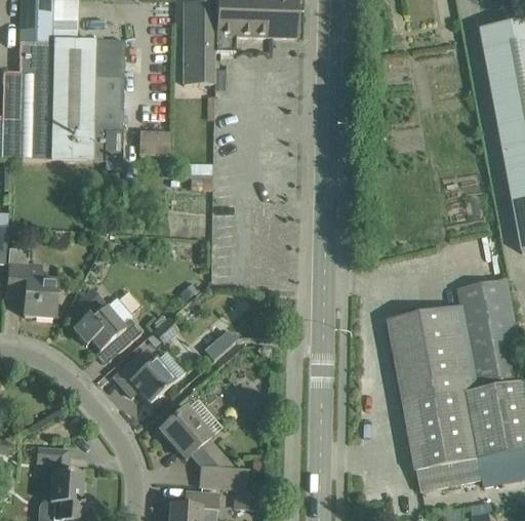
[(21,0),(19,71),(4,71),(3,115),(0,115),(0,155),(2,156),(2,158),(51,159),(53,41),(53,38),(54,0),(21,0)]
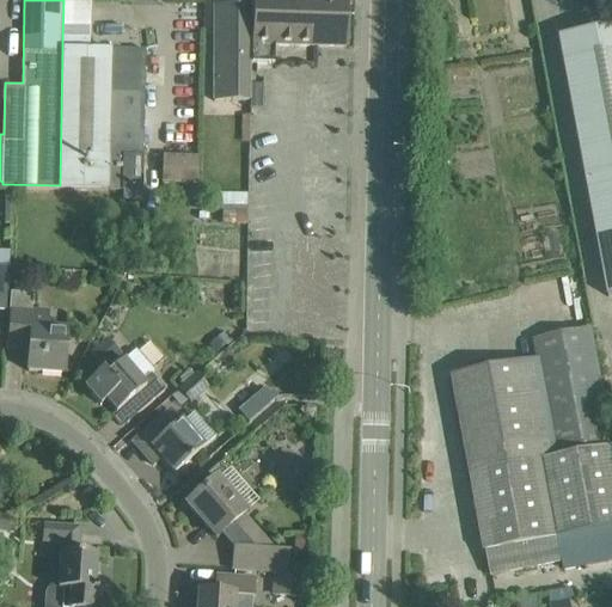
[(249,97),(250,1),(215,0),(214,97),(249,97)]
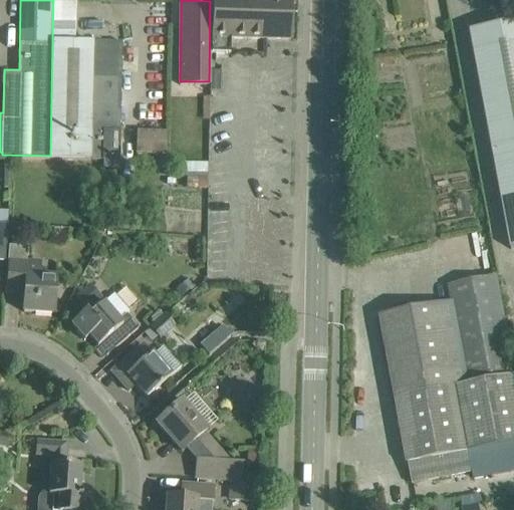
[(212,0),(212,50),(231,50),(231,34),(290,36),(291,0),(212,0)]
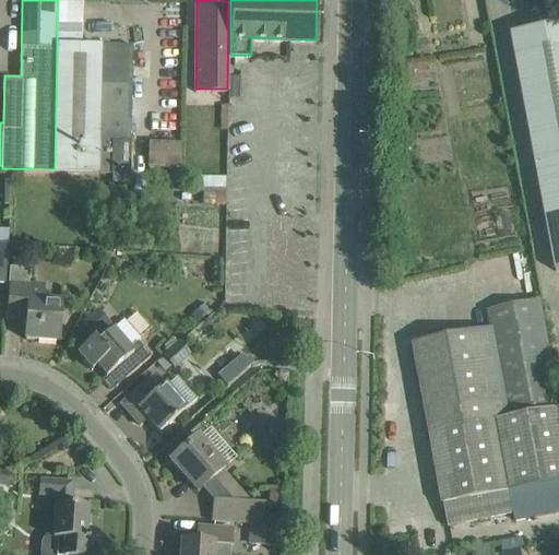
[(558,21),(512,30),(556,269),(558,267),(558,21)]
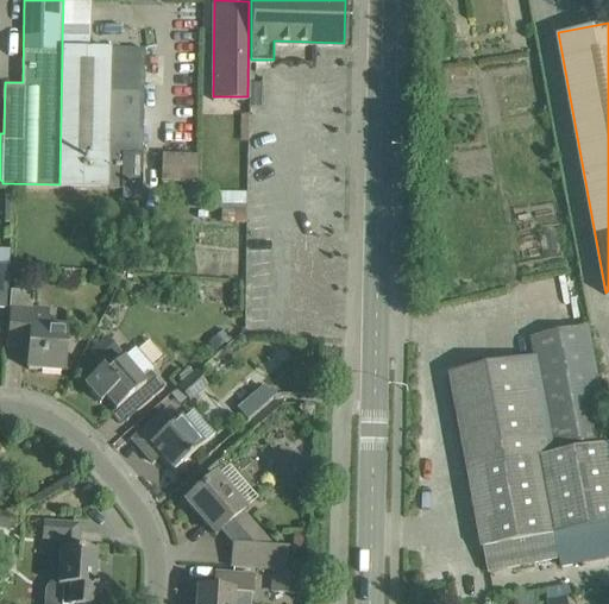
[(62,44),(62,48),(60,184),(143,186),(145,69),(145,45),(62,44)]
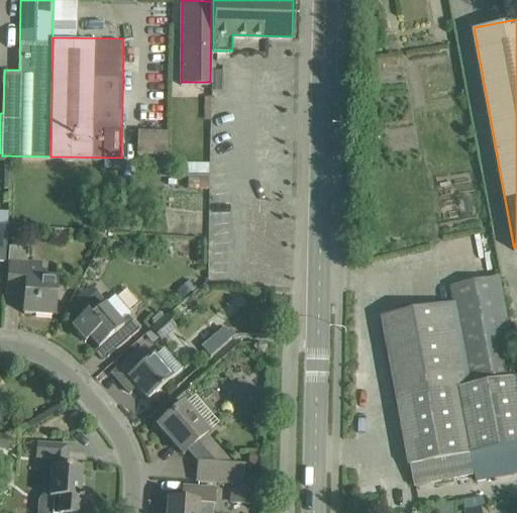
[(220,88),(221,68),(211,68),(211,88),(220,88)]
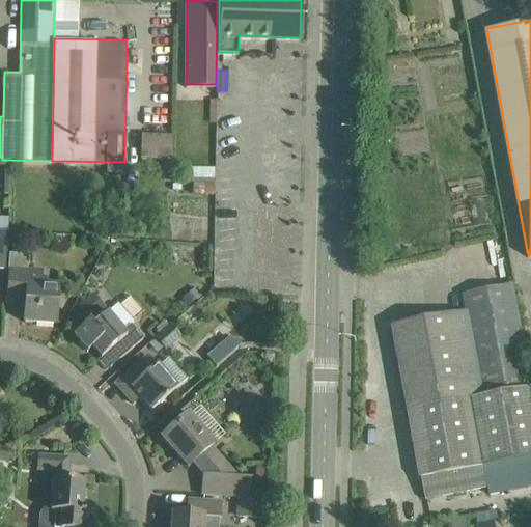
[(141,158),(172,158),(172,133),(141,133),(141,158)]
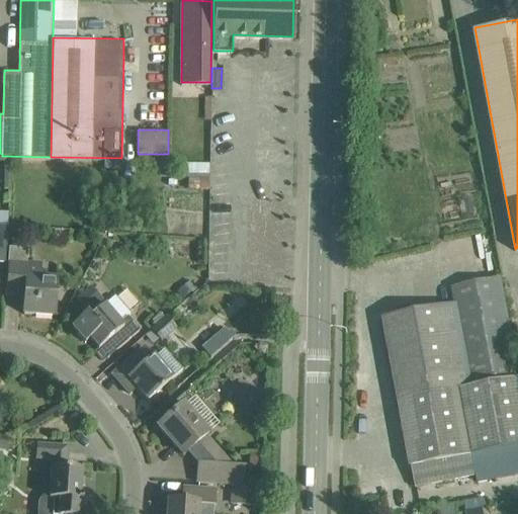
[(0,257),(5,258),(6,237),(6,234),(7,234),(7,224),(8,222),(8,216),(8,208),(0,208),(0,257)]
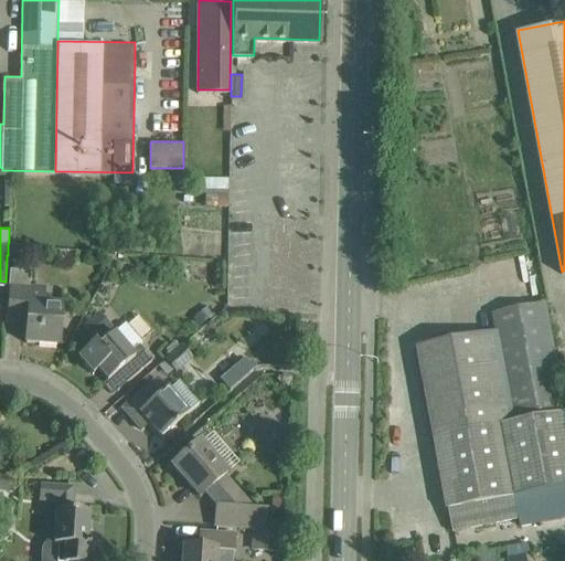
[(59,341),(60,319),(61,302),(43,300),(44,285),(29,284),(30,268),(11,266),(9,298),(7,320),(8,320),(9,311),(27,313),(24,339),(59,341)]
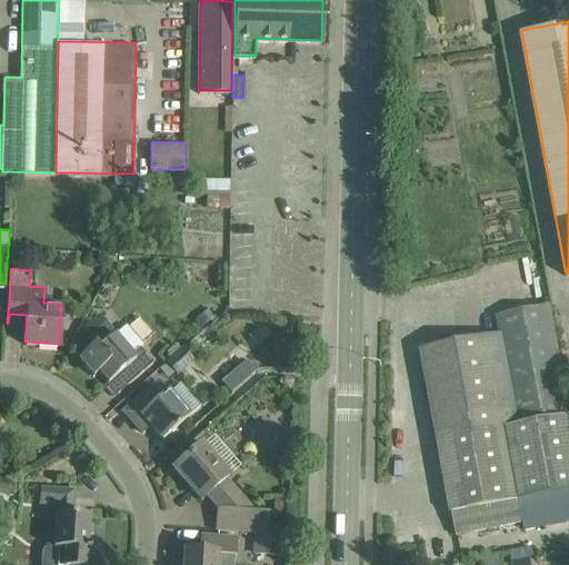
[(568,487),(568,408),(549,303),(496,313),(499,331),(421,346),(456,532),(522,519),(518,498),(568,487)]
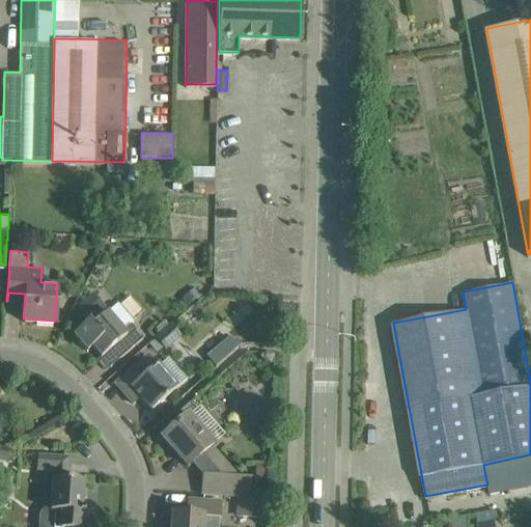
[(191,287),(180,296),(188,303),(197,295),(191,287)]
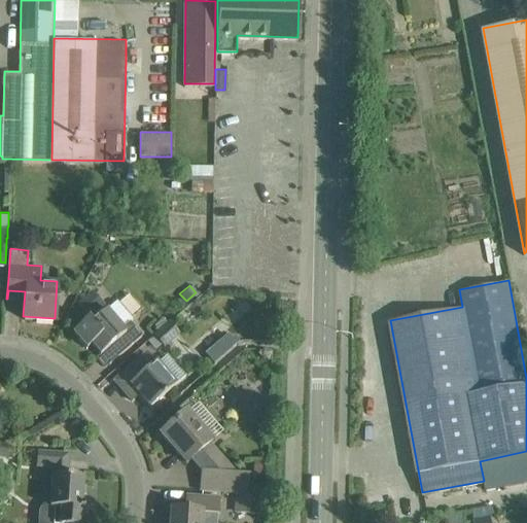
[(92,287),(76,301),(89,314),(104,301),(92,287)]
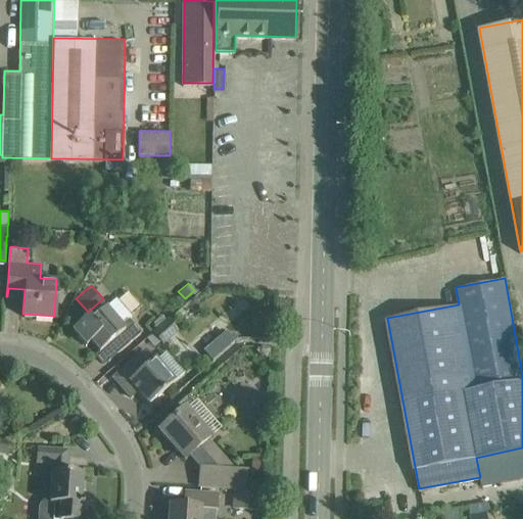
[(86,342),(90,339),(99,349),(108,341),(116,351),(140,331),(128,317),(132,313),(115,295),(105,304),(90,319),(86,315),(72,327),(86,342)]
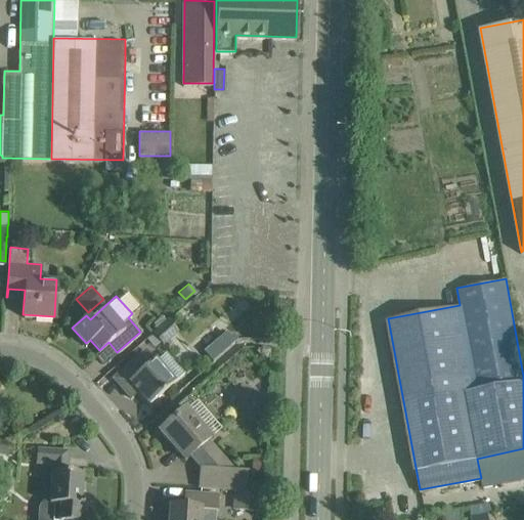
[(163,343),(178,329),(166,314),(149,329),(163,343)]
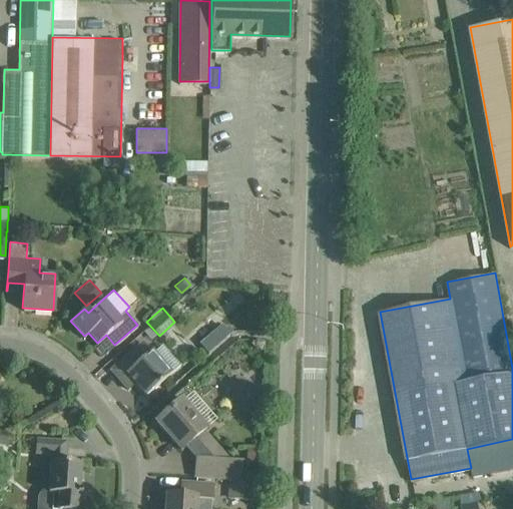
[(222,323),(215,329),(223,338),(229,332),(222,323)]
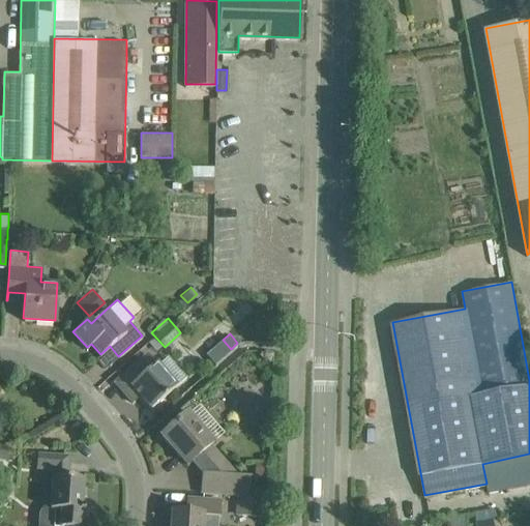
[(114,378),(126,393),(131,400),(139,393),(149,407),(176,384),(147,350),(114,378)]
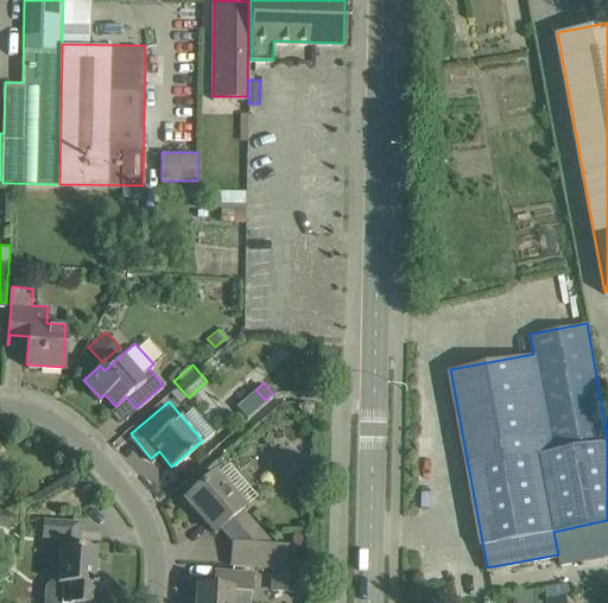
[(244,505),(229,488),(214,470),(185,496),(215,531),(220,526),(221,528),(225,525),(230,532),(228,535),(232,539),(230,562),(286,565),(287,543),(272,541),(241,507),(244,505)]
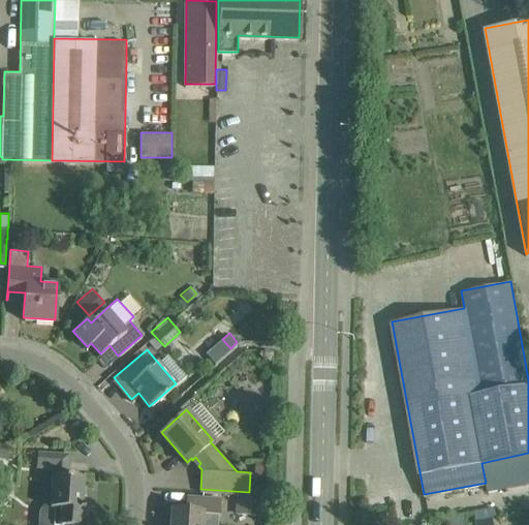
[(0,456),(12,457),(13,444),(0,442),(0,456)]
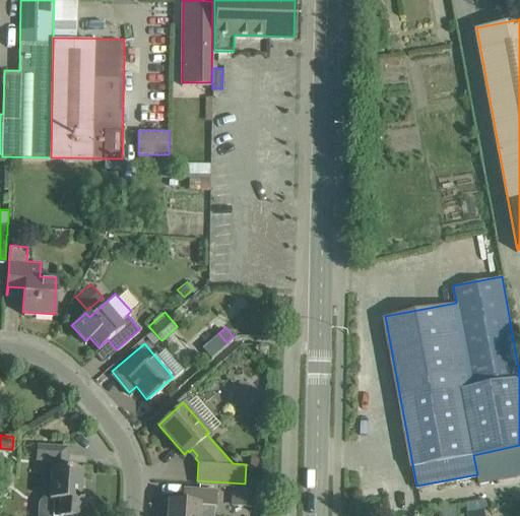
[(88,515),(90,497),(79,497),(81,468),(65,467),(67,446),(37,443),(36,458),(52,459),(50,493),(47,493),(45,493),(42,495),(40,496),(39,499),(38,501),(36,515),(88,515)]
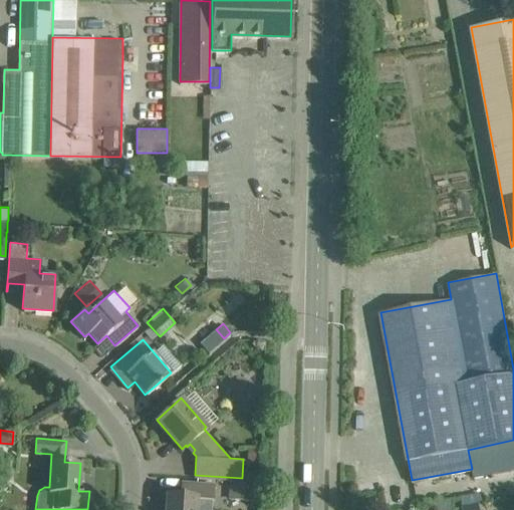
[(248,446),(246,460),(256,461),(257,447),(248,446)]
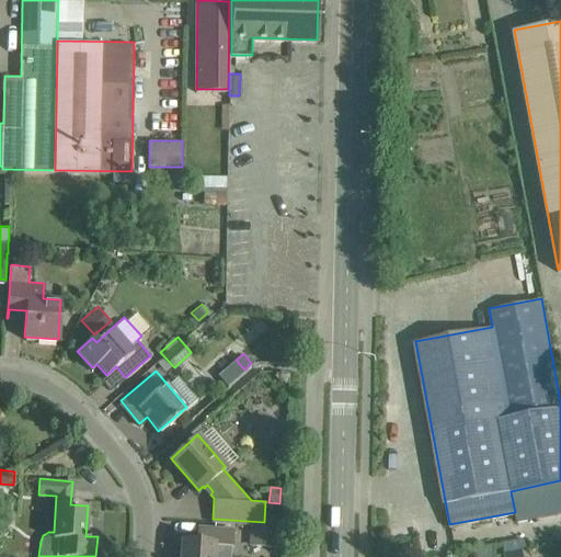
[(250,523),(249,543),(284,545),(285,525),(250,523)]
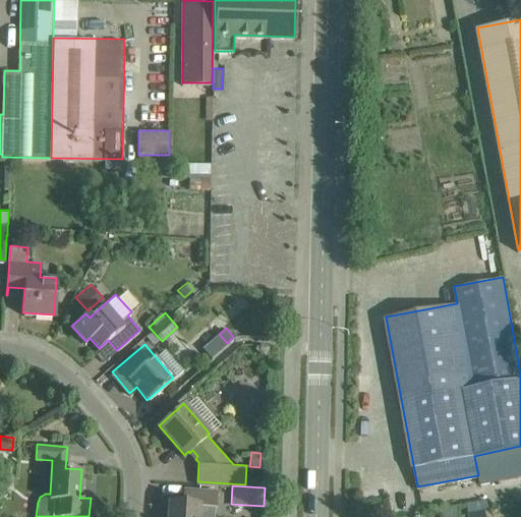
[(214,516),(216,490),(184,487),(184,489),(189,489),(188,503),(168,501),(166,516),(214,516)]
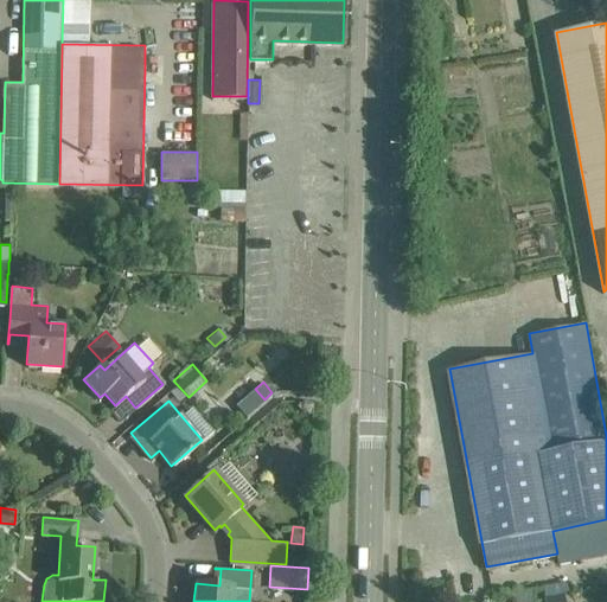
[(516,590),(518,601),(541,599),(540,587),(516,590)]
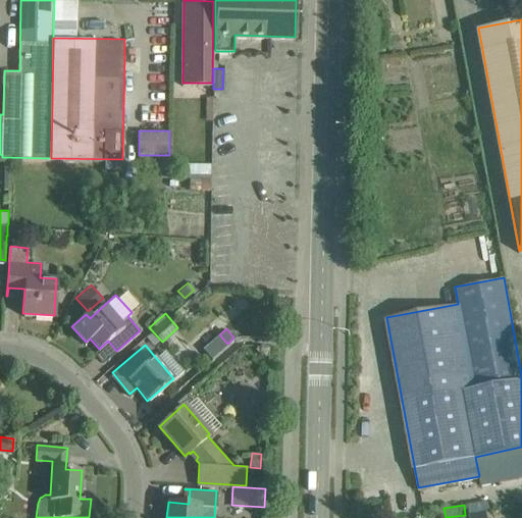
[(493,517),(491,510),(489,510),(489,512),(486,513),(486,509),(469,513),(469,517),(493,517)]
